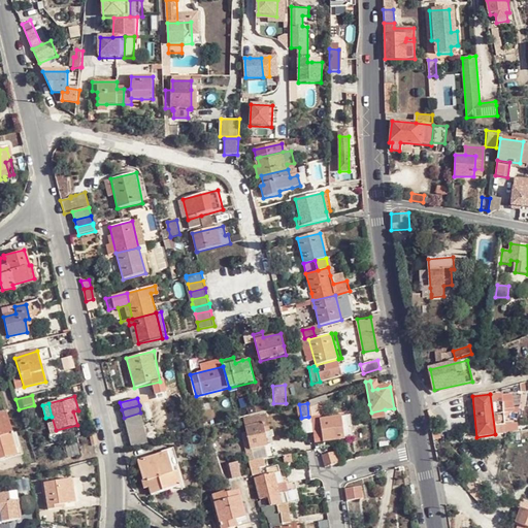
[(371,413),(371,419),(386,416),(385,409),(371,413)]
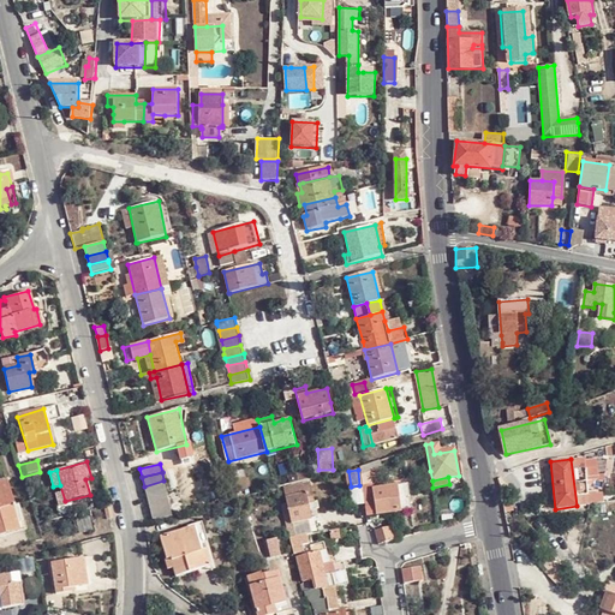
[(144,487),(147,496),(166,490),(163,481),(144,487)]
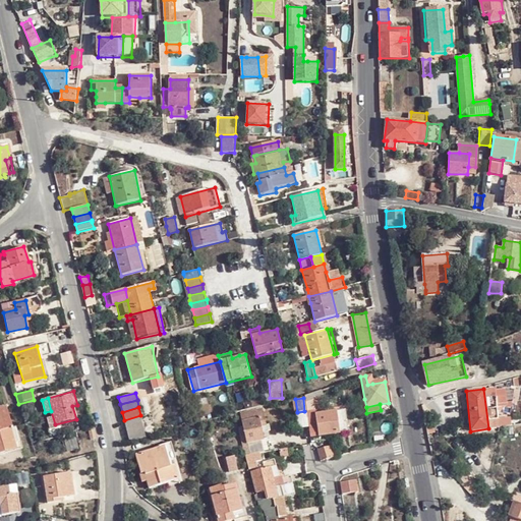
[(5,408),(0,409),(0,452),(14,448),(10,428),(11,428),(5,408)]
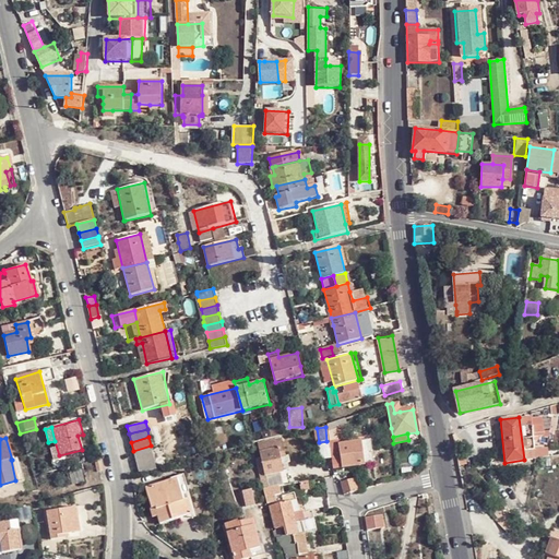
[(329,440),(333,468),(341,467),(337,443),(336,439),(329,440)]
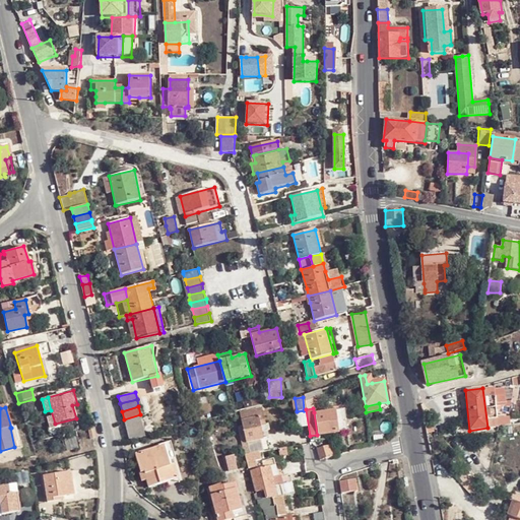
[(341,408),(314,412),(317,435),(344,432),(341,408)]
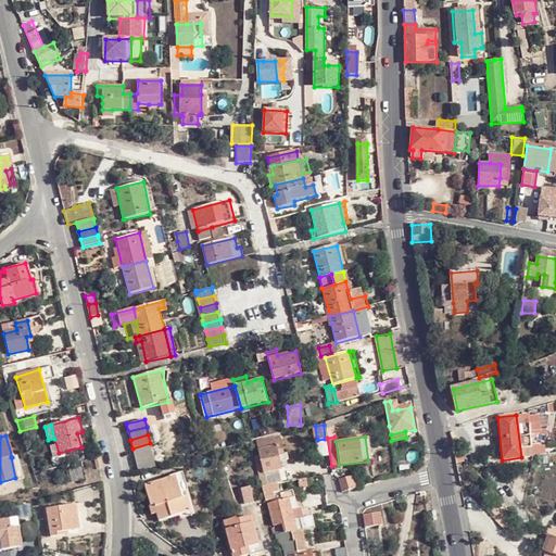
[(268,449),(280,445),(279,438),(267,440),(268,449)]
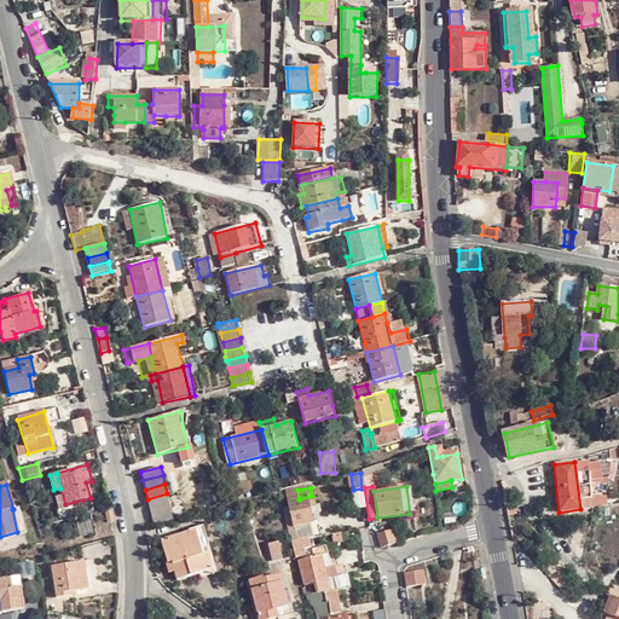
[(287,492),(291,515),(294,527),(317,521),(316,512),(319,510),(319,505),(314,507),(312,496),(299,499),(298,490),(287,492)]
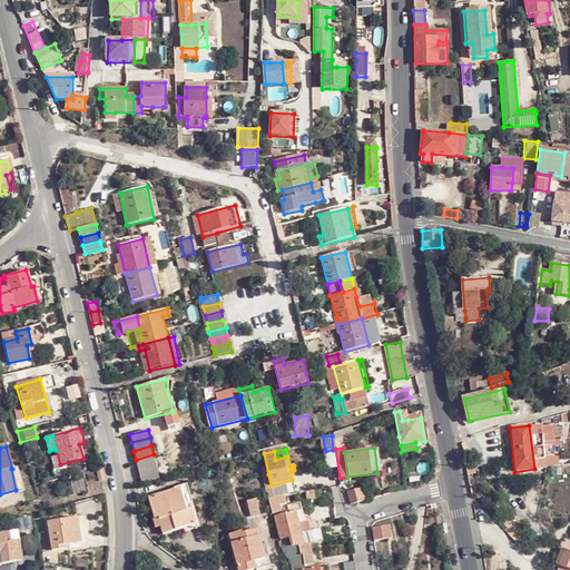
[(138,467),(156,462),(154,454),(136,460),(138,467)]
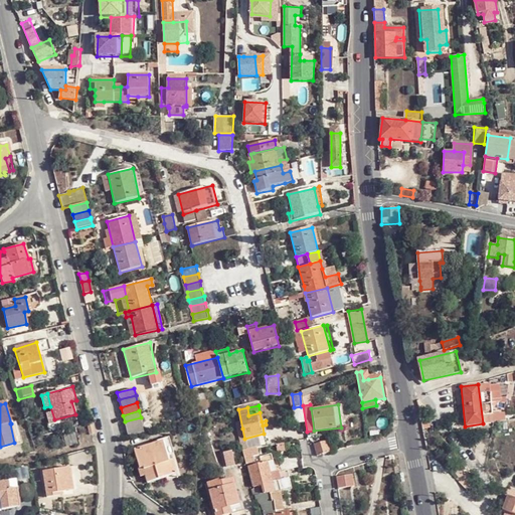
[(125,421),(127,430),(143,424),(141,417),(125,421)]
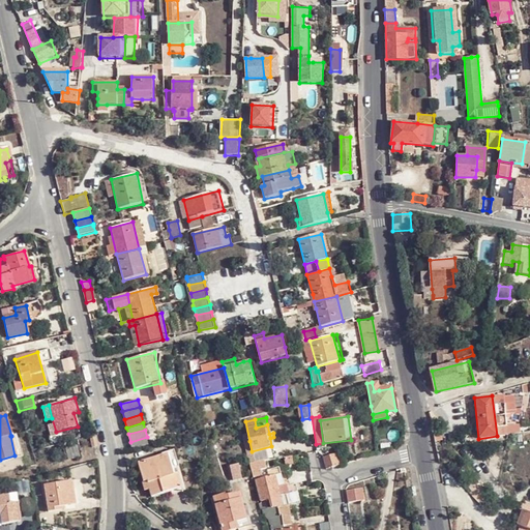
[(61,433),(50,436),(52,444),(62,442),(61,433)]
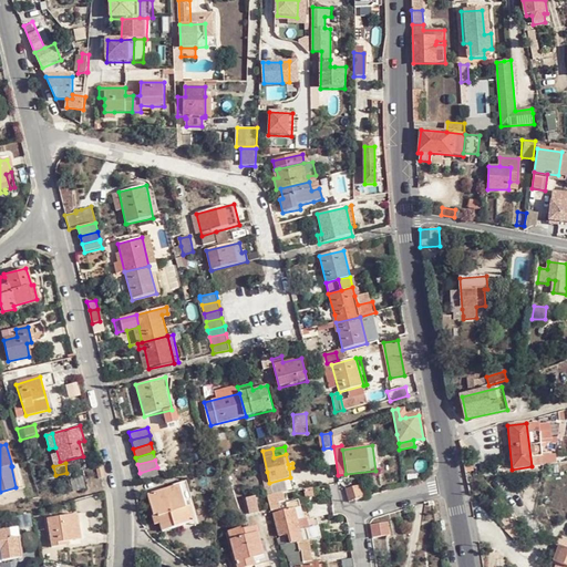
[(141,480),(160,475),(157,467),(140,473),(141,480)]
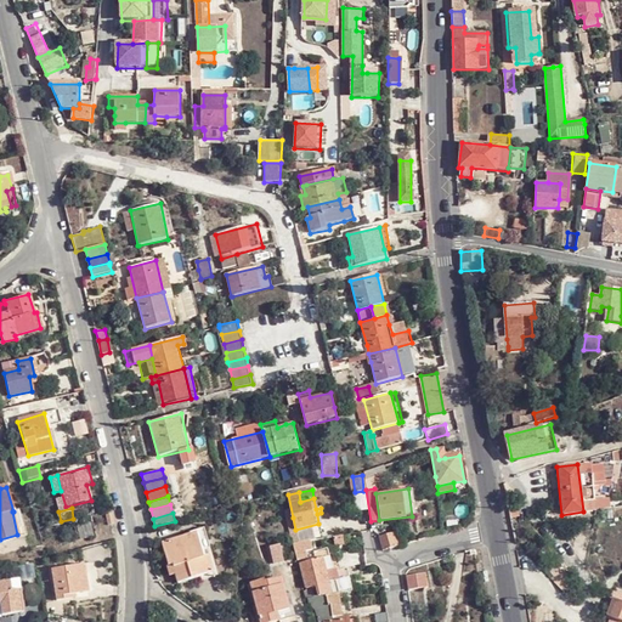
[(91,519),(96,539),(106,537),(100,516),(91,519)]
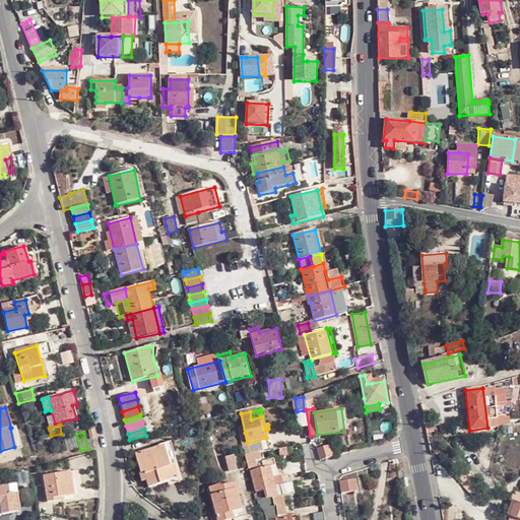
[(75,439),(64,442),(67,452),(78,450),(75,439)]
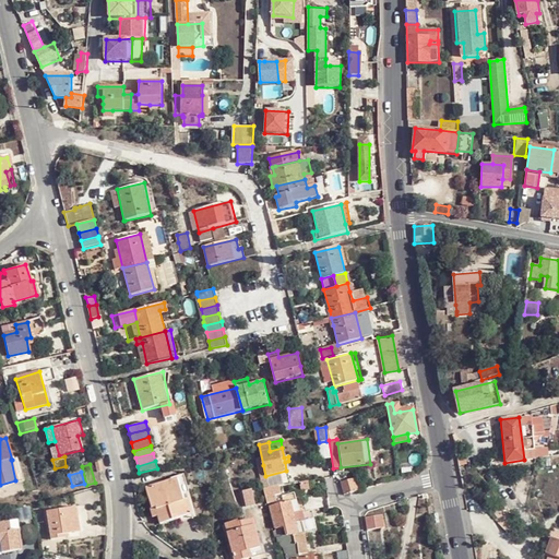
[(182,496),(187,495),(182,474),(177,475),(182,496)]
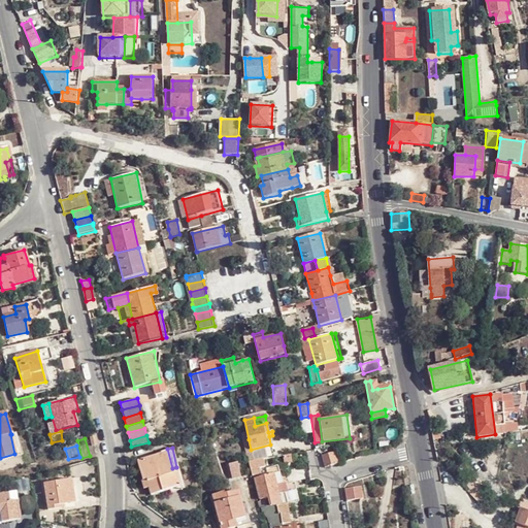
[(321,457),(325,467),(337,463),(334,453),(321,457)]
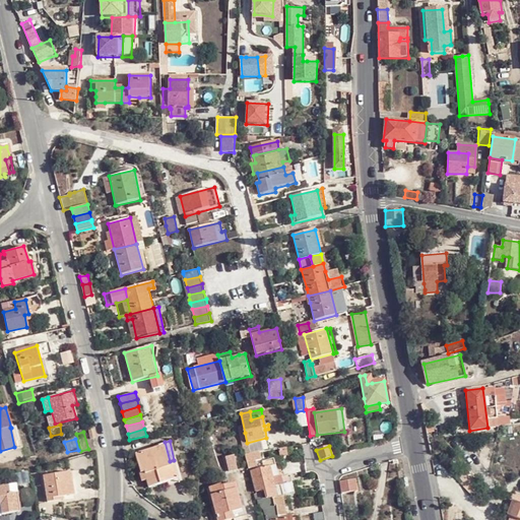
[(145,472),(147,480),(149,488),(178,479),(175,466),(170,467),(165,447),(135,455),(140,472),(140,473),(145,472)]
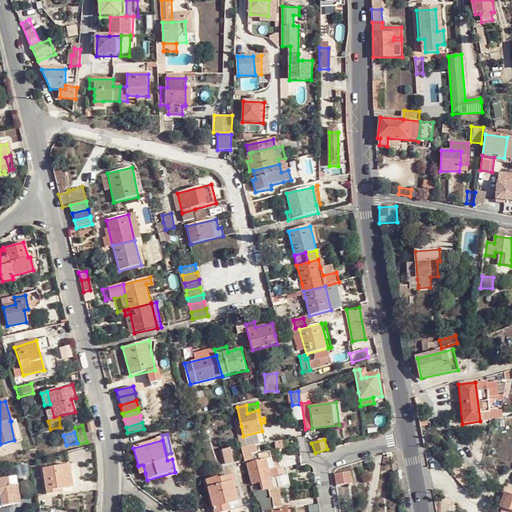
[(221,448),(222,462),(231,461),(230,447),(221,448)]
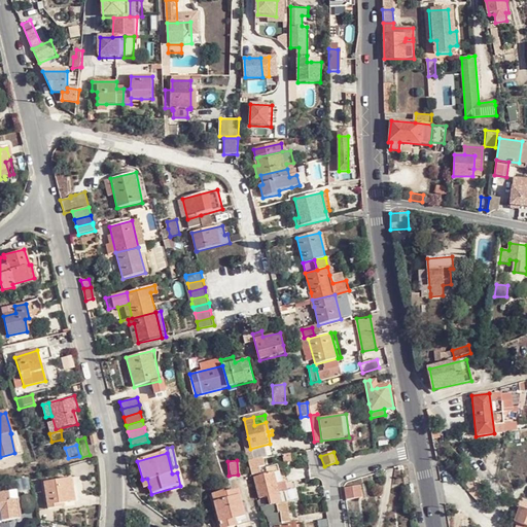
[(271,504),(285,502),(296,500),(291,479),(282,482),(277,464),(266,466),(268,475),(273,472),(279,493),(269,496),(271,504)]
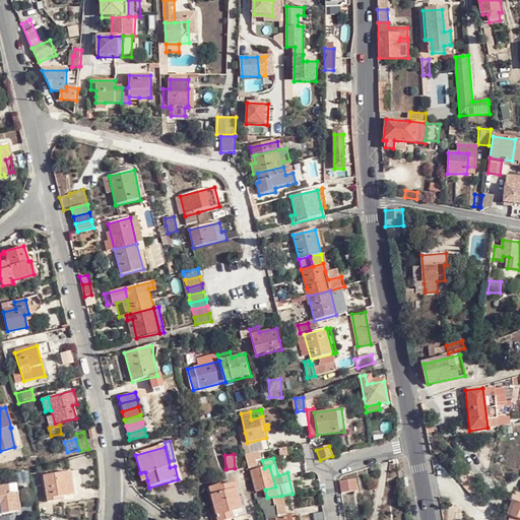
[(257,492),(265,490),(275,486),(269,466),(264,468),(251,471),(257,492)]
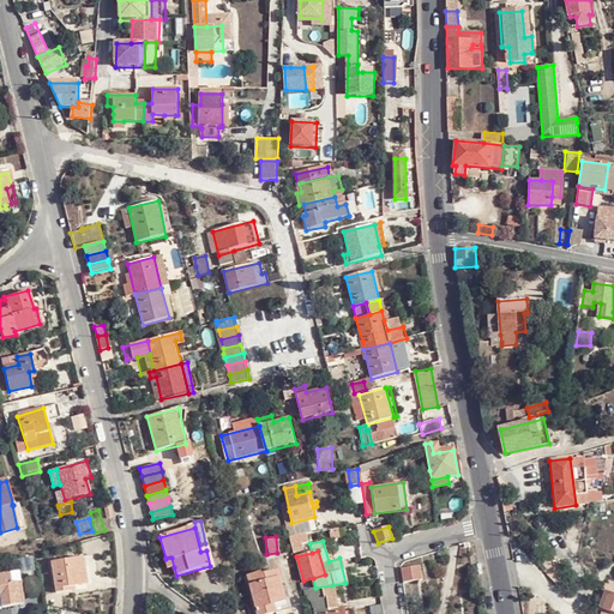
[(83,559),(52,564),(56,594),(74,591),(74,588),(86,585),(83,559)]
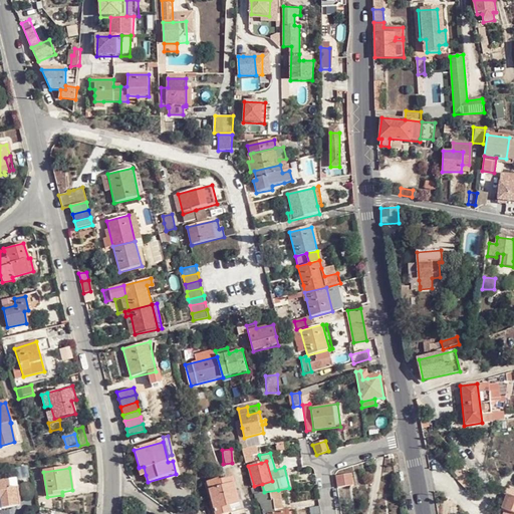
[(456,476),(462,488),(473,483),(467,471),(456,476)]
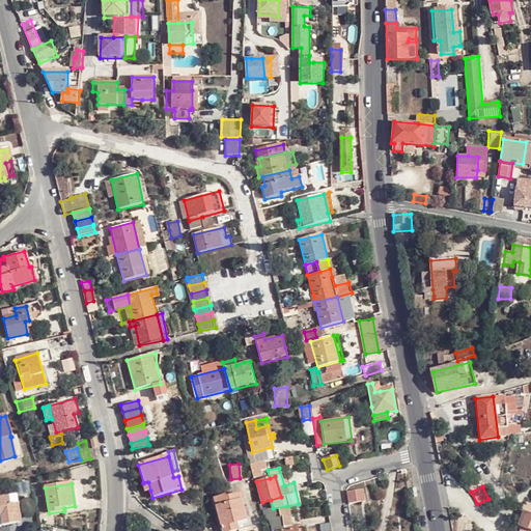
[(345,490),(347,503),(363,500),(361,487),(345,490)]
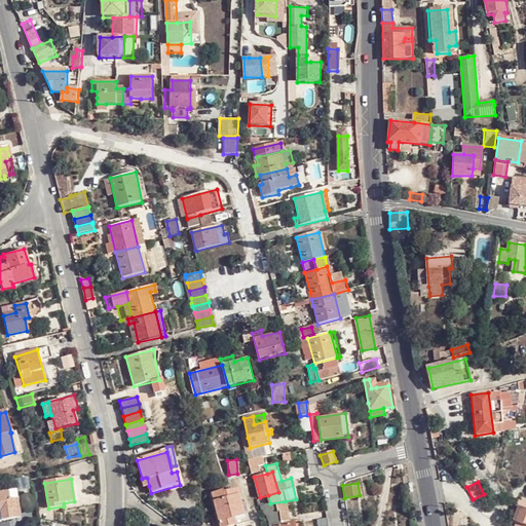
[(212,492),(219,524),(232,521),(233,524),(245,521),(236,488),(223,491),(222,489),(212,492)]
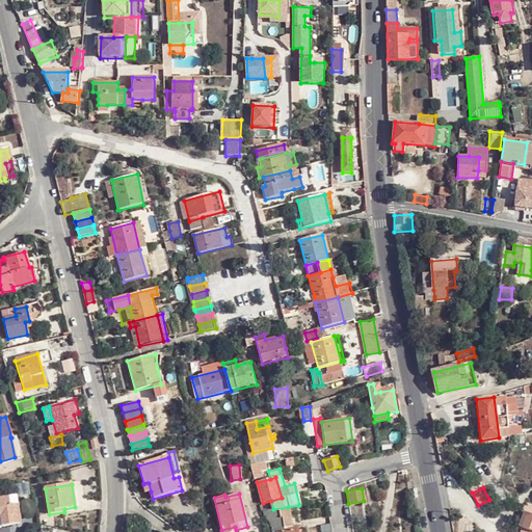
[(14,497),(0,498),(0,519),(0,520),(1,526),(18,524),(14,497)]
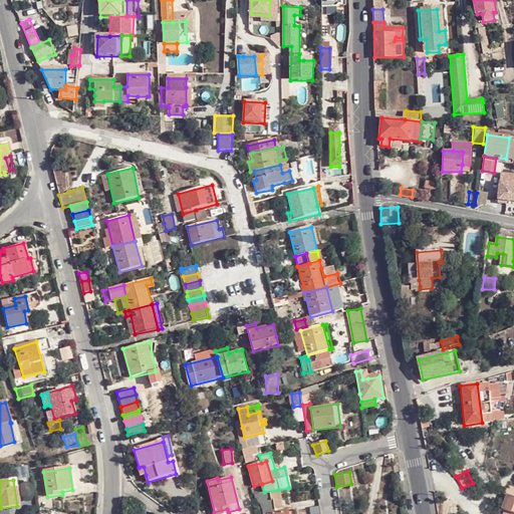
[(513,513),(513,487),(509,485),(505,492),(504,494),(510,498),(506,508),(502,513),(513,513)]
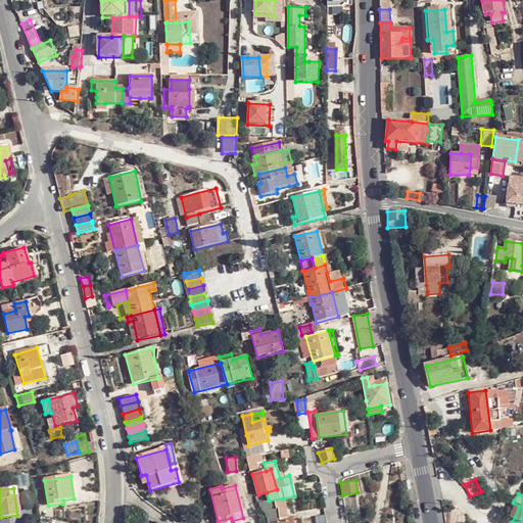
[(286,516),(283,498),(269,501),(268,502),(264,502),(267,522),(268,522),(273,522),(280,521),(279,517),(286,516)]
